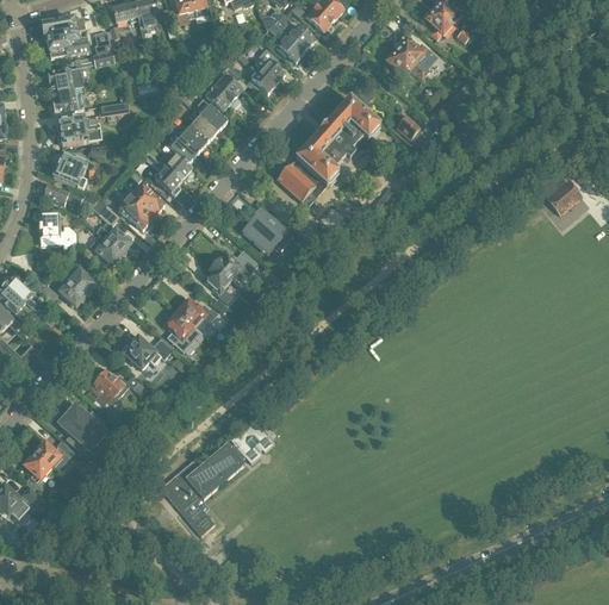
[(137,17),(138,19),(140,27),(159,23),(155,12),(159,11),(156,0),(147,0),(134,4),(137,17)]
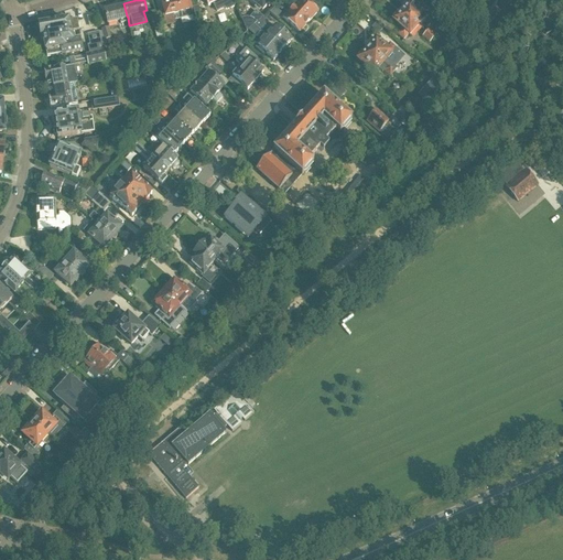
[(161,0),(164,13),(158,14),(159,23),(174,19),(173,18),(192,13),(190,7),(191,7),(188,0),(161,0)]
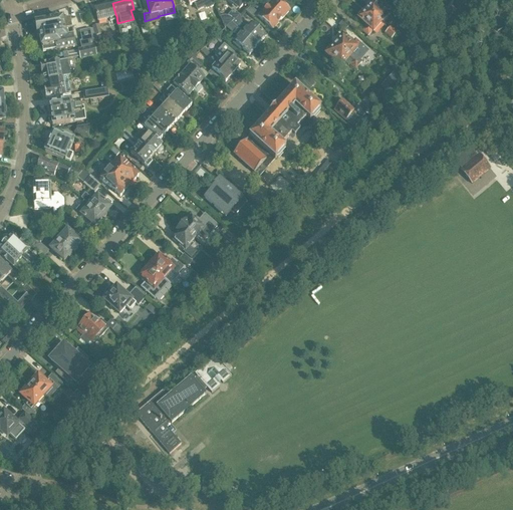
[(281,2),(279,0),(270,0),(258,14),(272,26),(288,8),(289,6),(289,4),(285,0),(283,0),(281,2)]
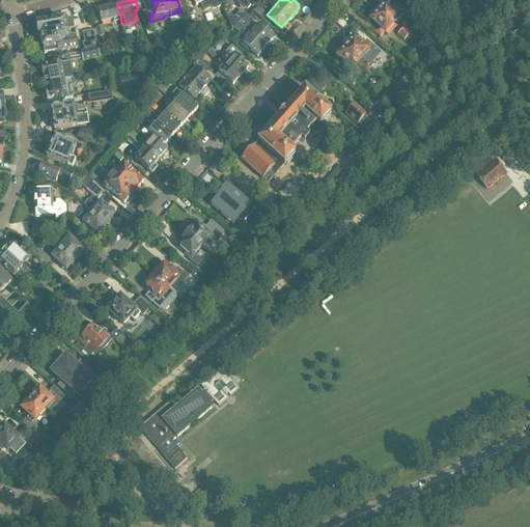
[(393,21),(402,9),(394,2),(393,3),(390,0),(384,0),(383,1),(381,1),(379,1),(378,3),(379,5),(378,6),(393,21)]
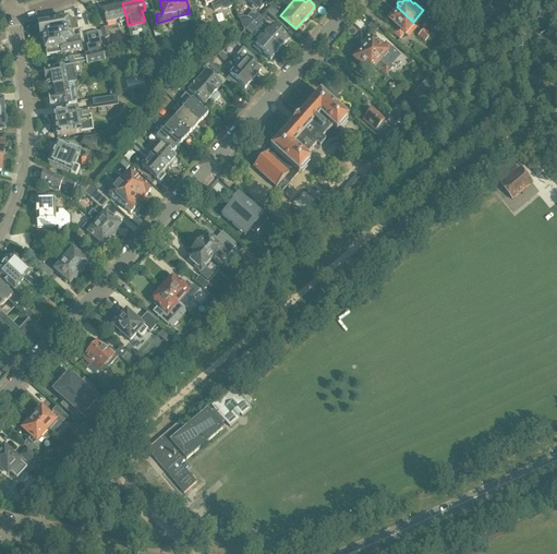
[(126,17),(125,15),(122,3),(103,8),(106,20),(118,16),(118,20),(126,17)]
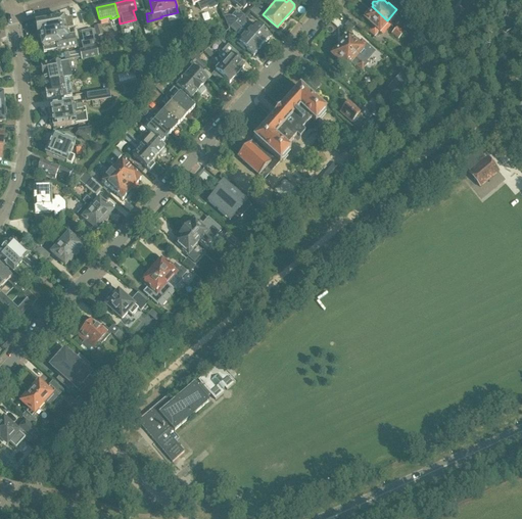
[(262,10),(254,3),(249,8),(257,15),(262,10)]
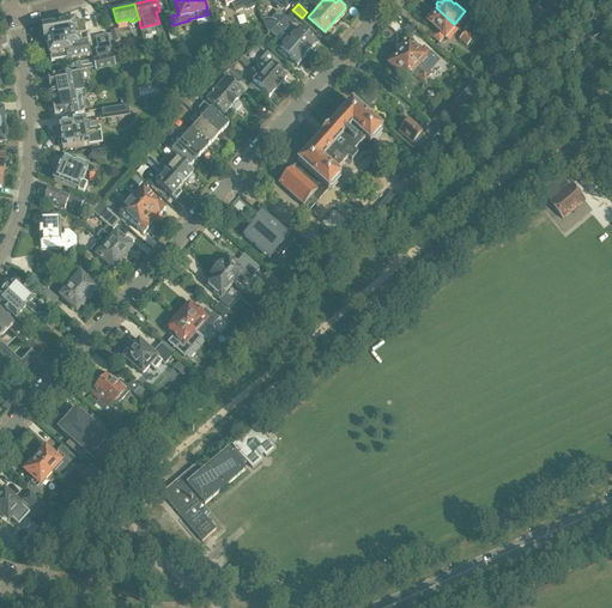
[(268,30),(276,23),(285,14),(277,7),(270,16),(268,16),(267,16),(265,16),(264,16),(261,17),(267,29),(267,31),(268,30)]
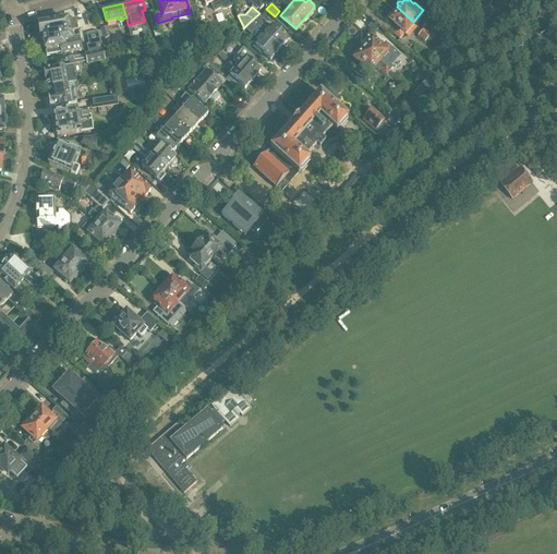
[(400,37),(413,22),(397,7),(392,11),(391,11),(389,11),(388,14),(388,15),(387,16),(397,25),(392,31),(400,37)]
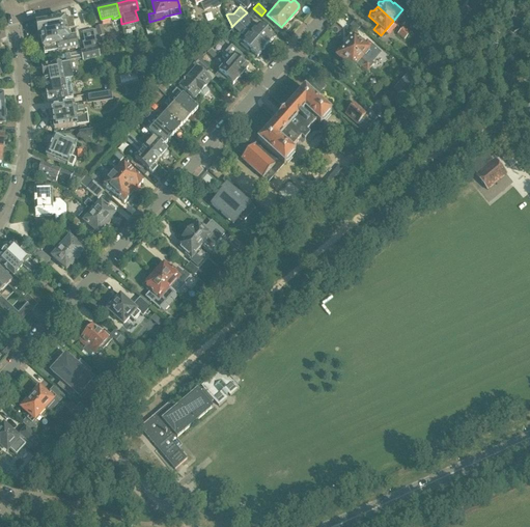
[(458,9),(453,16),(458,21),(468,11),(464,6),(459,10),(458,9)]
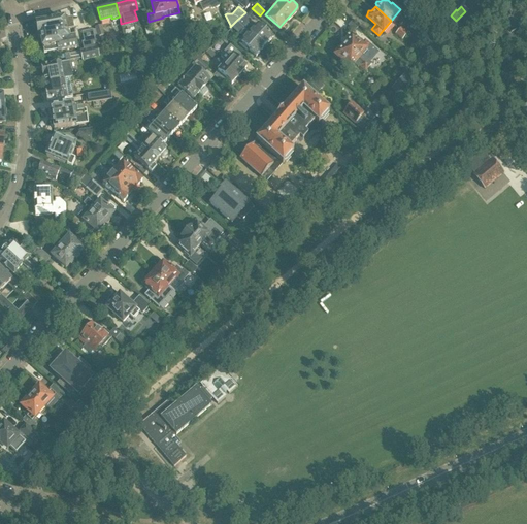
[(246,13),(245,12),(237,20),(243,26),(264,44),(272,35),(265,28),(268,25),(262,20),(259,23),(257,21),(253,25),(248,20),(246,13)]
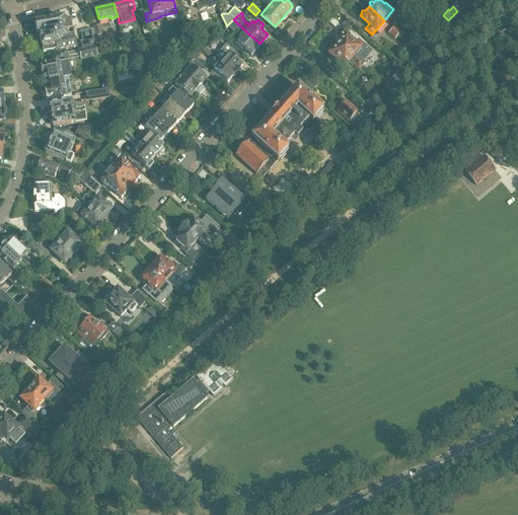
[(72,24),(70,14),(62,16),(62,15),(35,20),(37,31),(38,31),(39,34),(40,34),(41,44),(42,44),(43,49),(75,43),(73,32),(66,33),(64,26),(65,26),(72,24)]
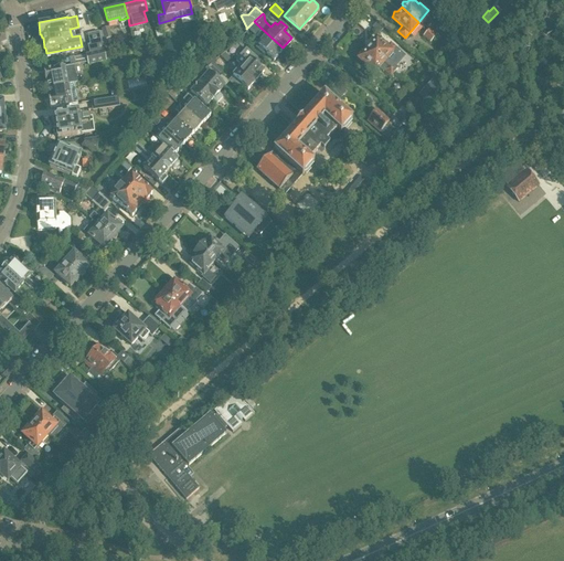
[(283,48),(261,28),(254,21),(247,28),(256,35),(257,34),(262,38),(255,45),(264,53),(266,50),(274,57),(283,48)]
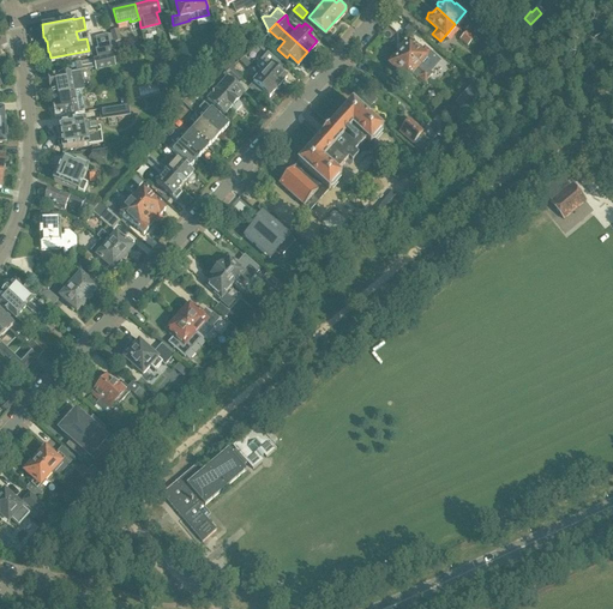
[(120,37),(116,25),(108,28),(112,40),(120,37)]
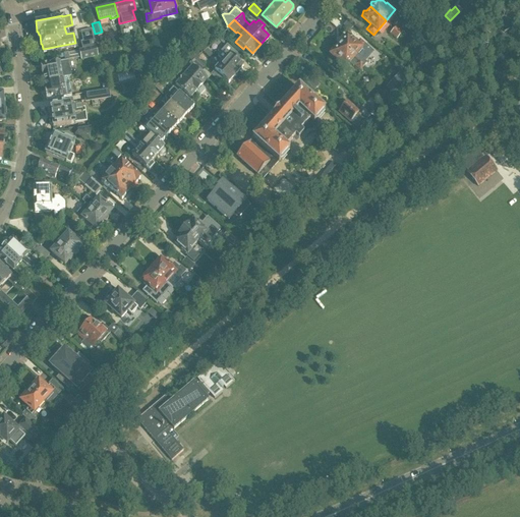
[(393,27),(398,33),(401,30),(395,24),(393,27)]
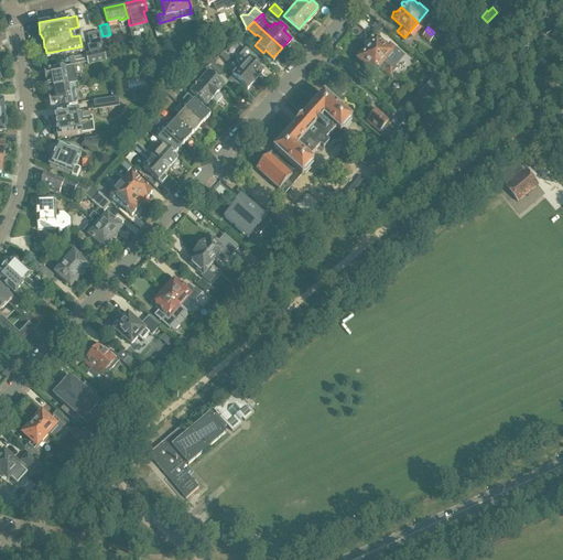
[(88,50),(103,46),(98,28),(86,31),(88,41),(86,41),(88,50)]
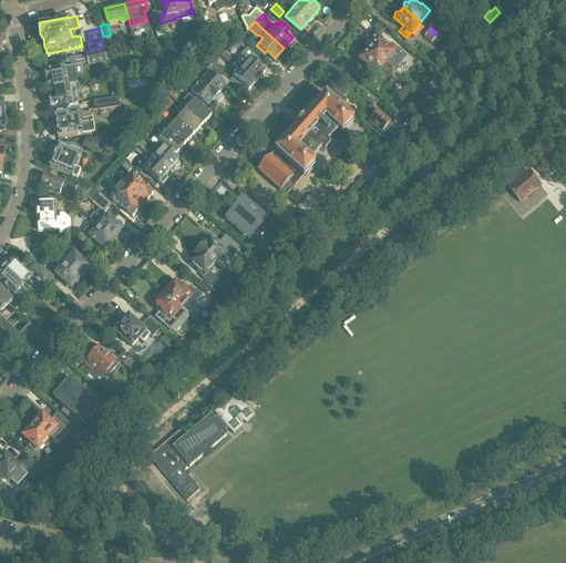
[(431,39),(433,36),(428,30),(424,33),(431,39)]
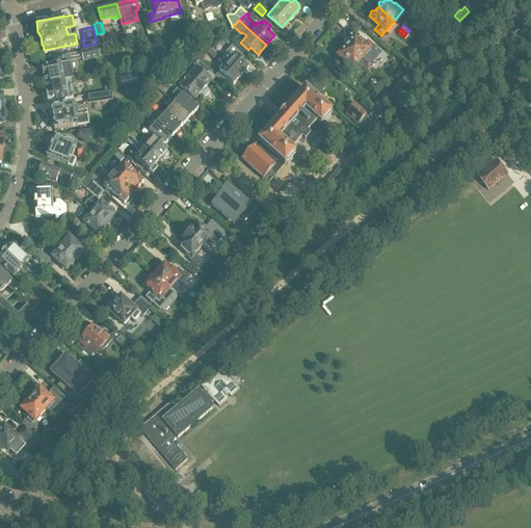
[(144,42),(153,40),(151,32),(143,34),(144,42)]
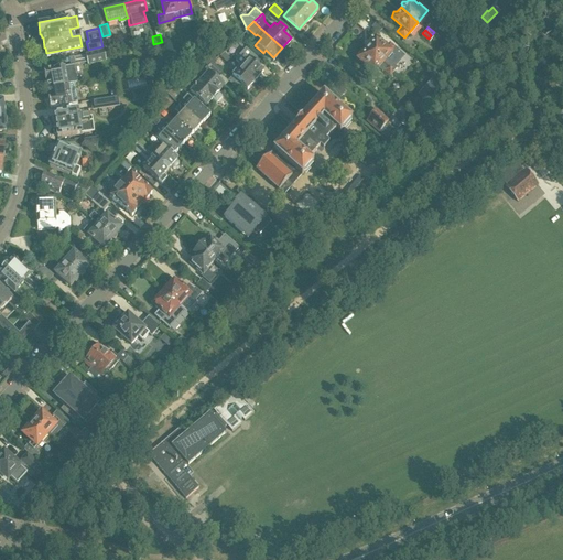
[(386,44),(375,35),(375,36),(372,35),(370,38),(369,39),(370,41),(369,42),(366,46),(392,70),(396,66),(391,62),(401,51),(394,45),(389,40),(386,44)]
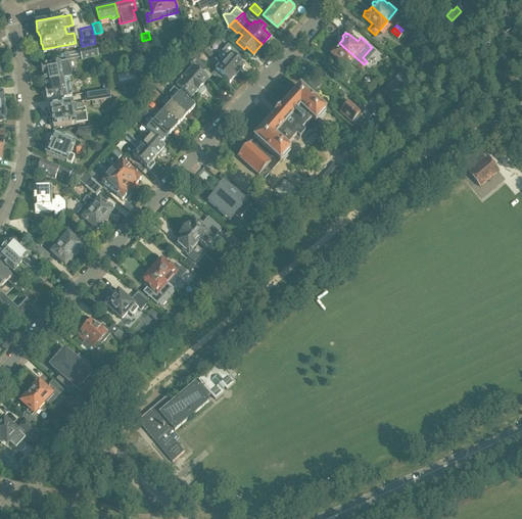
[(243,63),(237,57),(240,53),(228,42),(218,53),(224,58),(237,71),(243,63)]
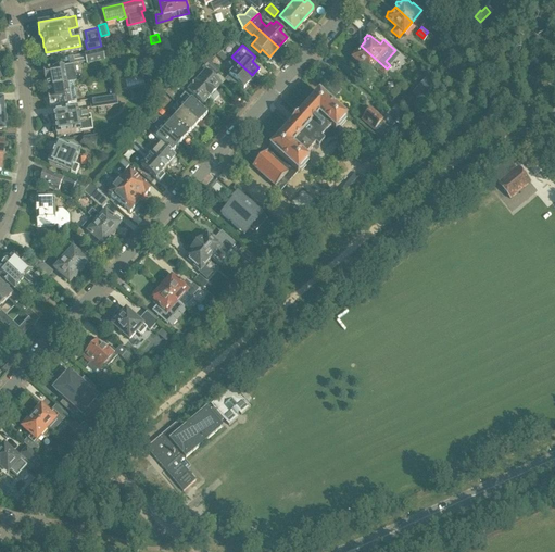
[(101,46),(87,49),(83,50),(67,53),(68,61),(72,61),(72,60),(85,58),(85,61),(103,57),(101,46)]
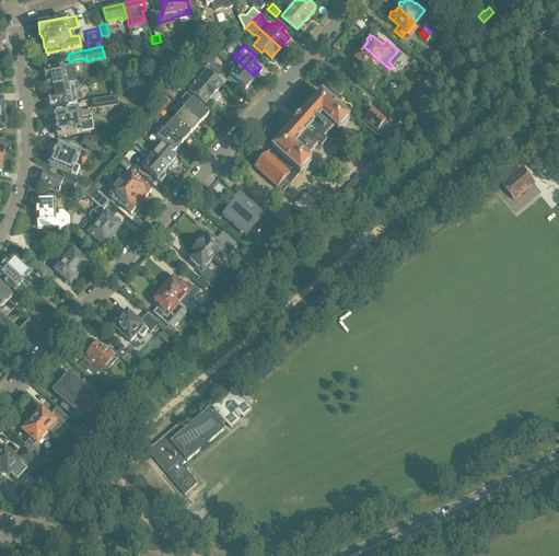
[(389,69),(363,46),(360,49),(360,48),(359,50),(357,50),(356,50),(354,53),(354,55),(353,56),(363,65),(360,68),(365,73),(369,70),(370,70),(375,65),(379,68),(380,67),(386,73),(389,69)]
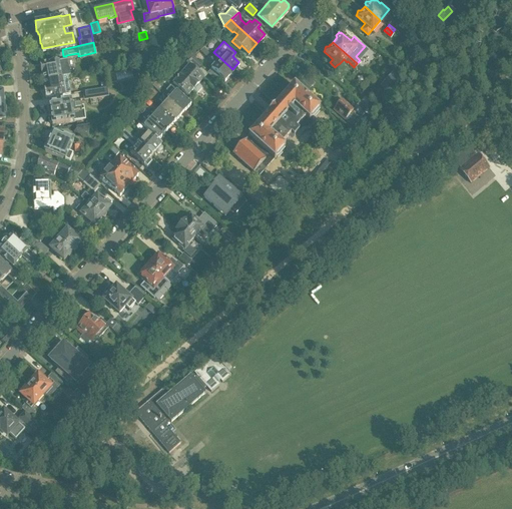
[(203,45),(200,48),(204,53),(208,50),(203,45)]
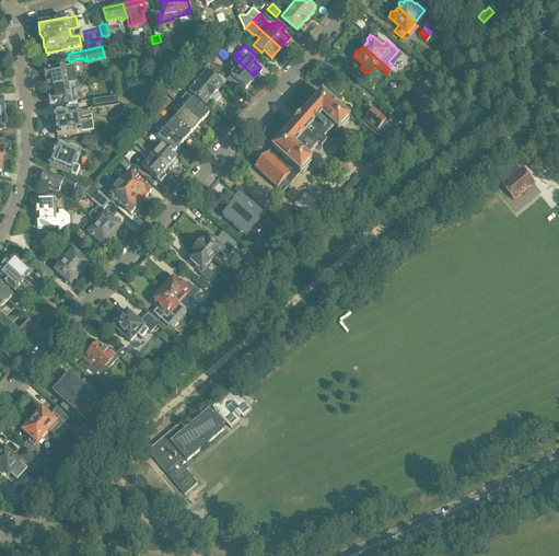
[(202,58),(207,62),(216,55),(211,50),(202,58)]
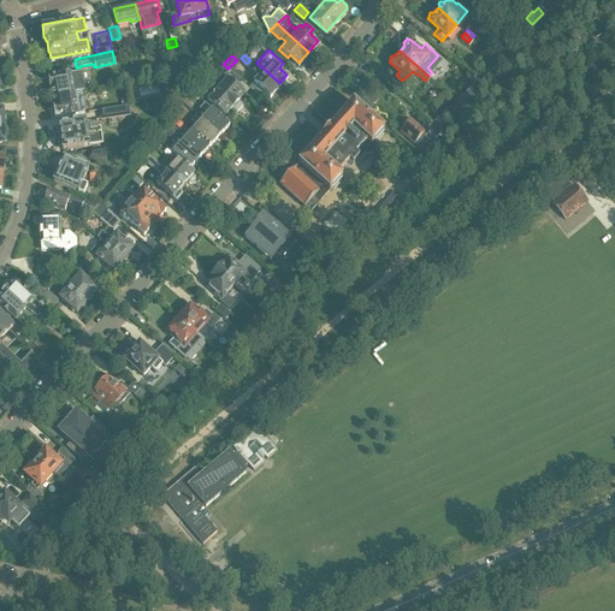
[(500,67),(492,60),(482,71),(488,78),(500,67)]
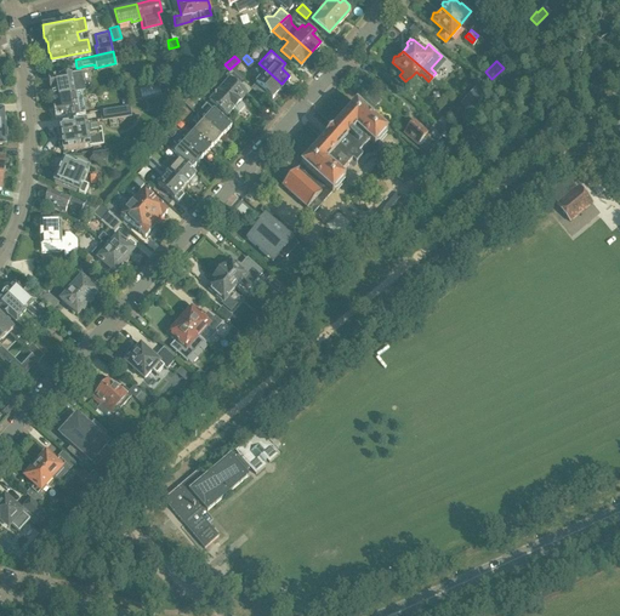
[(50,85),(52,95),(74,91),(73,89),(78,89),(80,87),(84,87),(80,68),(58,72),(58,73),(47,75),(49,85),(50,85)]
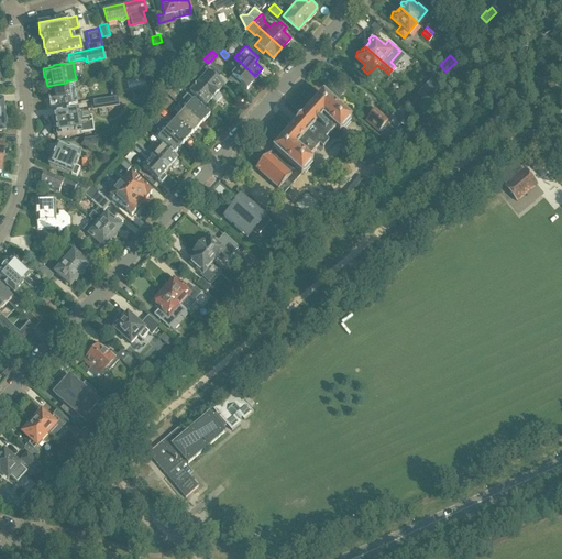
[(216,76),(213,75),(217,72),(207,63),(204,66),(207,68),(189,88),(206,102),(211,96),(215,100),(221,94),(217,90),(228,78),(227,77),(220,72),(216,76)]
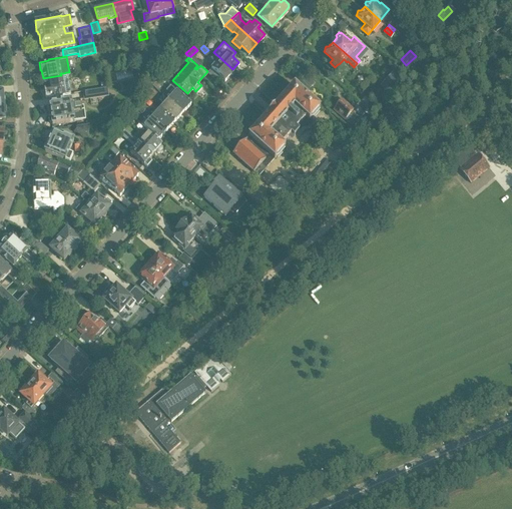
[(224,78),(232,69),(219,57),(211,66),(210,66),(206,70),(207,71),(214,78),(218,73),(224,78)]
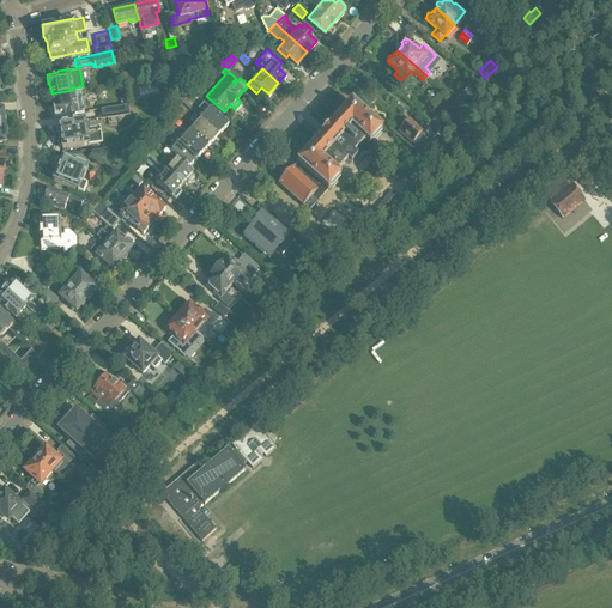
[(73,90),(52,93),(53,102),(52,103),(54,113),(65,110),(65,111),(84,109),(79,86),(77,87),(72,87),(73,90)]
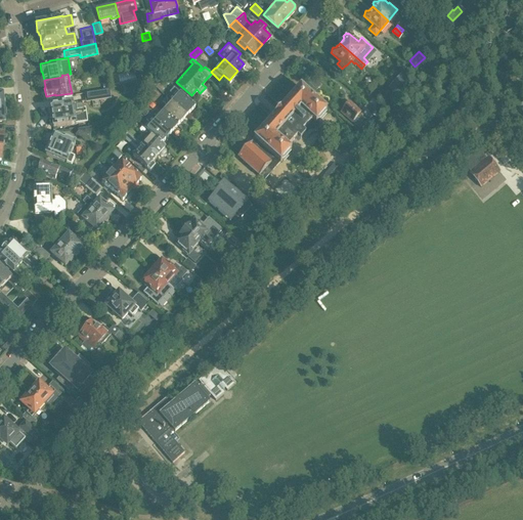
[(388,84),(394,89),(397,85),(391,80),(388,84)]
